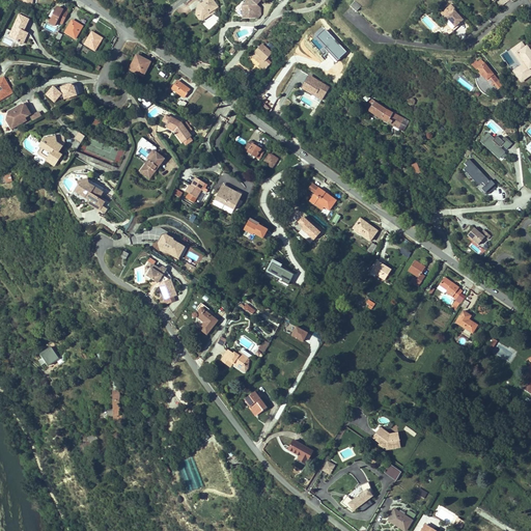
[(200,3),(197,5),(197,7),(199,9),(197,11),(196,15),(199,20),(203,21),(204,16),(207,12),(208,14),(212,15),(213,11),(214,10),(218,7),(213,0),(203,0),(203,1),(205,3),(203,5),(202,3),(200,3)]
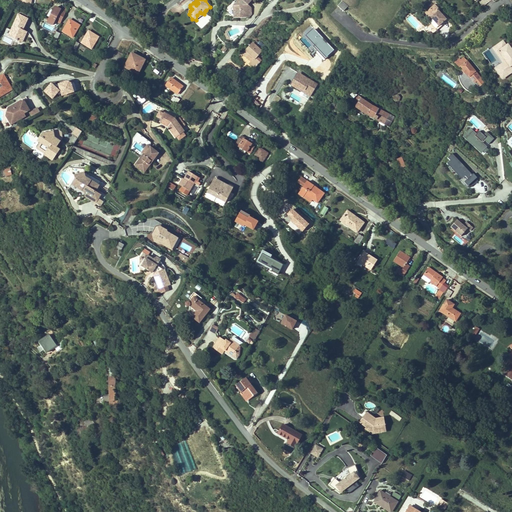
[(244,1),(244,0),(238,0),(236,3),(236,5),(234,5),(234,12),(236,11),(236,17),(249,17),(249,13),(251,13),(251,7),(245,7),(246,5),(247,3),(244,1)]
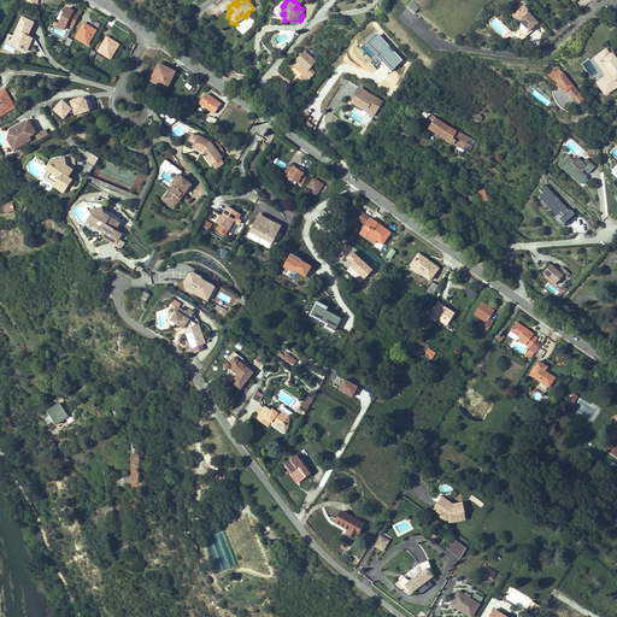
[(410,0),(411,3),(407,7),(415,13),(418,9),(419,9),(423,10),(425,9),(427,9),(428,7),(430,6),(433,4),(433,3),(433,0),(410,0)]
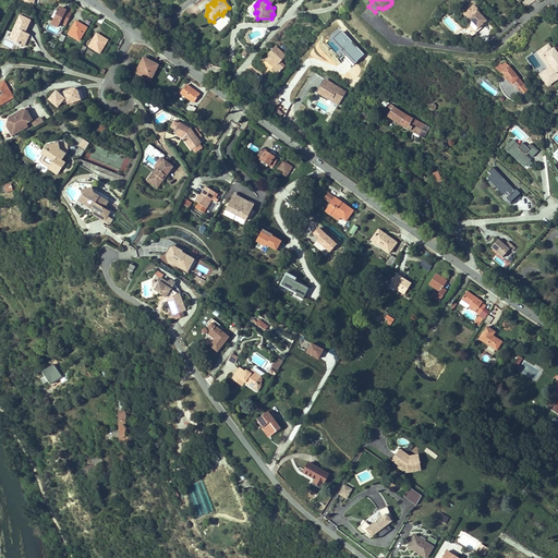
[(469,32),(465,35),(469,39),(480,29),(478,28),(486,21),(476,10),(477,9),(474,4),(469,9),(471,11),(471,15),(469,17),(472,21),(469,24),(470,25),(466,28),(469,32)]
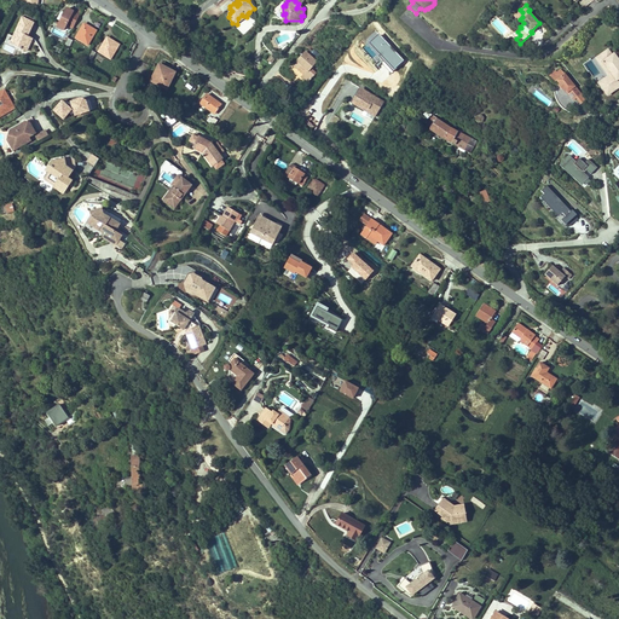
[(67,25),(73,29),(80,15),(68,9),(58,27),(64,30),(67,25)]
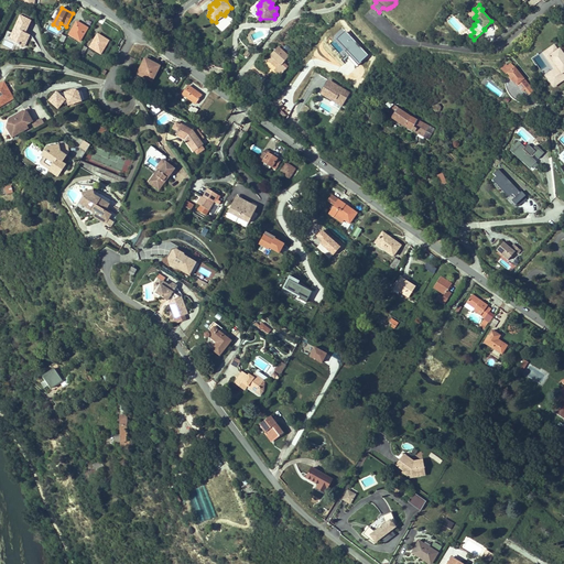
[(12,33),(10,40),(24,46),(30,35),(25,33),(32,21),(21,17),(12,33)]
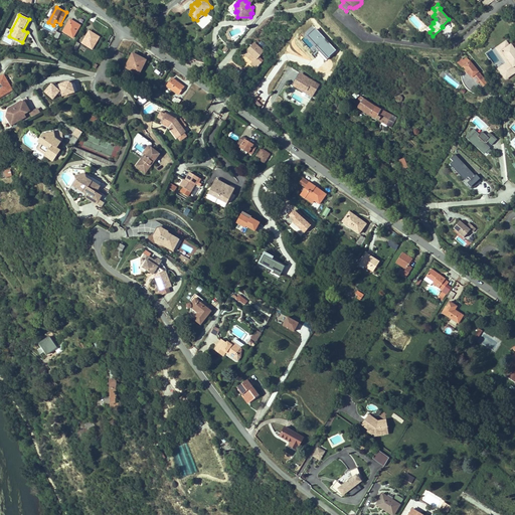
[(63,31),(73,37),(80,25),(72,21),(71,24),(69,23),(67,27),(66,26),(63,31)]
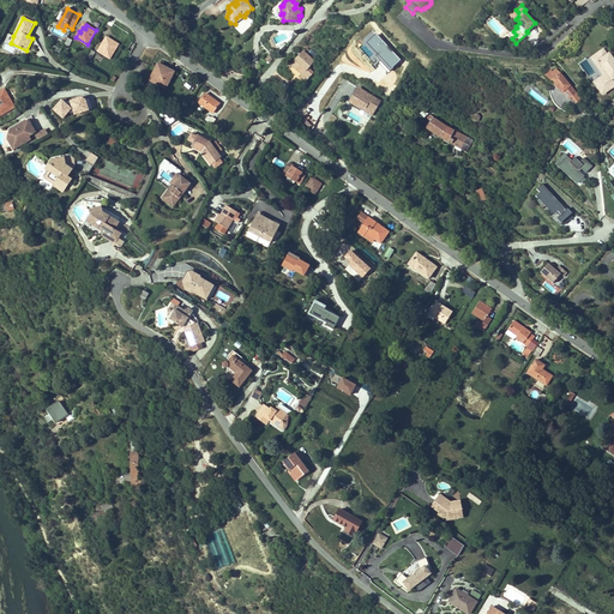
[(110,59),(119,44),(109,38),(107,42),(106,41),(103,46),(102,46),(98,52),(110,59)]
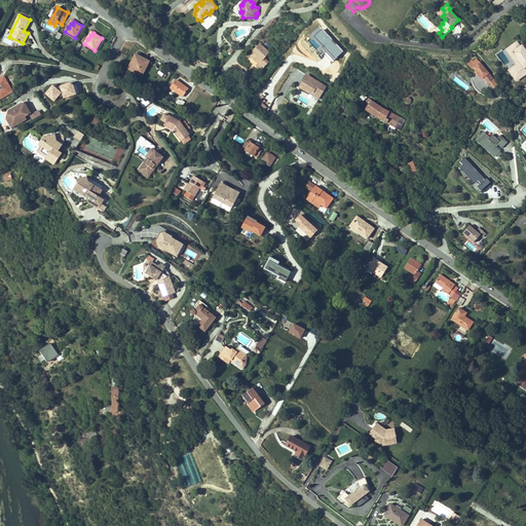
[(525,64),(525,63),(525,59),(525,58),(525,45),(523,48),(522,46),(520,47),(517,42),(508,49),(511,54),(514,52),(518,59),(515,61),(518,65),(510,71),(517,80),(525,73),(525,64)]
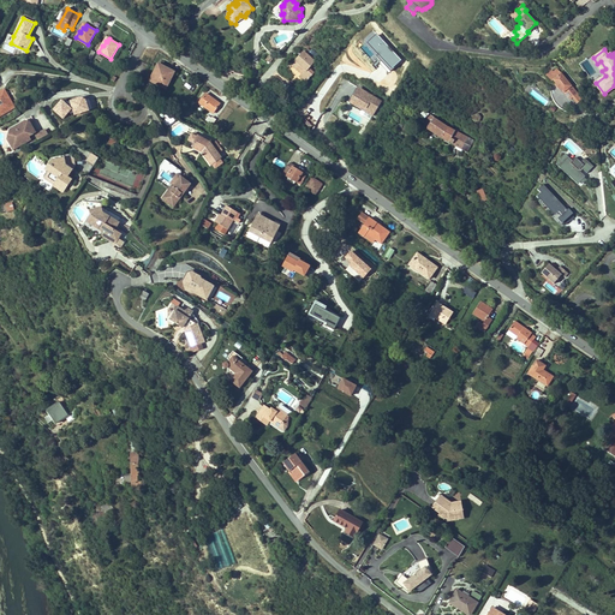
[(315,63),(303,52),(294,61),(297,64),(293,67),(300,73),(300,72),(303,73),(302,75),(299,77),(306,83),(314,73),(309,69),(315,63)]
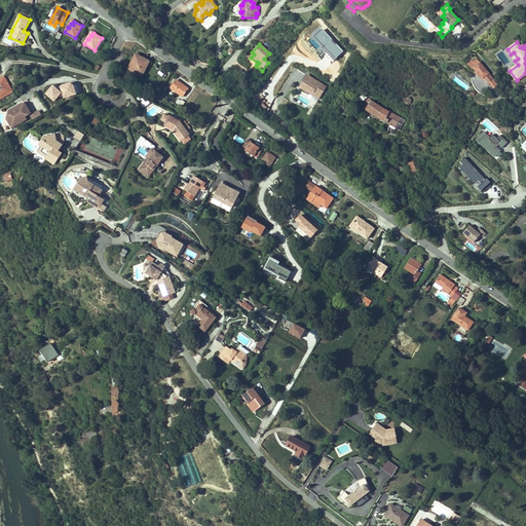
[(128,69),(142,76),(149,62),(136,54),(128,69)]
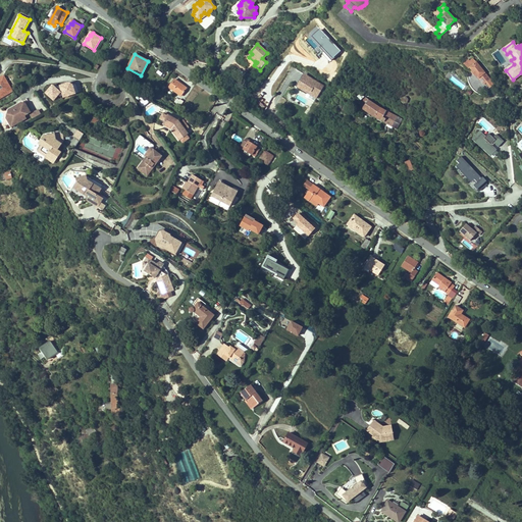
[(494,85),(473,58),(470,61),(467,64),(469,67),(472,71),(475,74),(478,79),(479,77),(484,85),(486,83),(490,88),(494,85)]
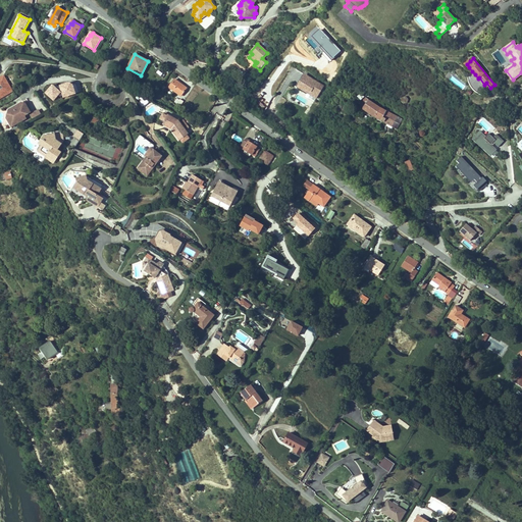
[(0,98),(12,91),(4,76),(0,77),(0,98)]
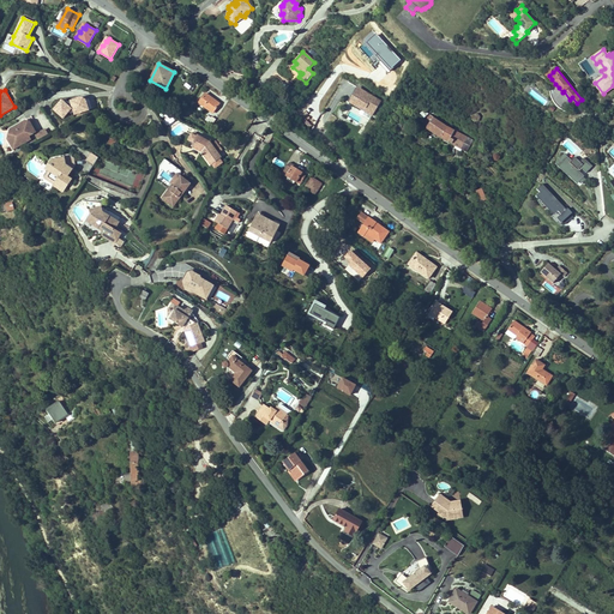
[(369,118),(380,101),(361,90),(359,94),(357,96),(353,94),(349,101),(360,108),(359,110),(369,118)]
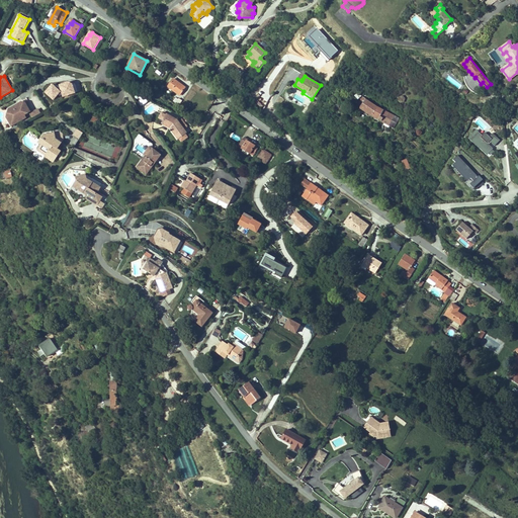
[(179,95),(184,88),(177,83),(178,82),(173,79),(168,87),(179,95)]
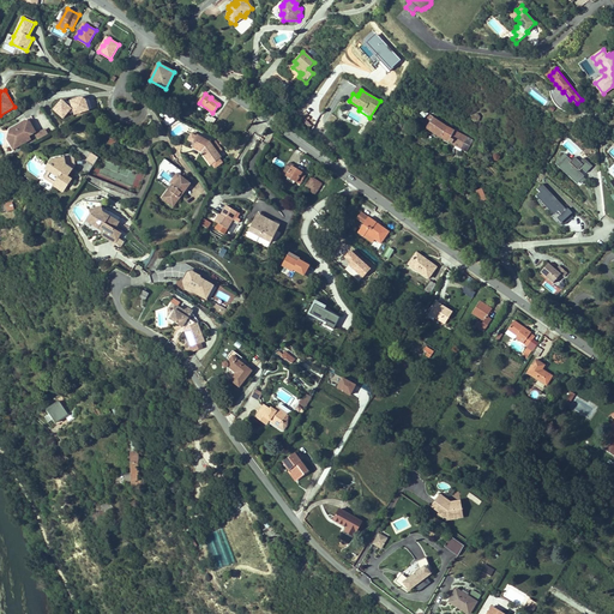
[(360,108),(349,101),(347,104),(359,110),(360,108)]
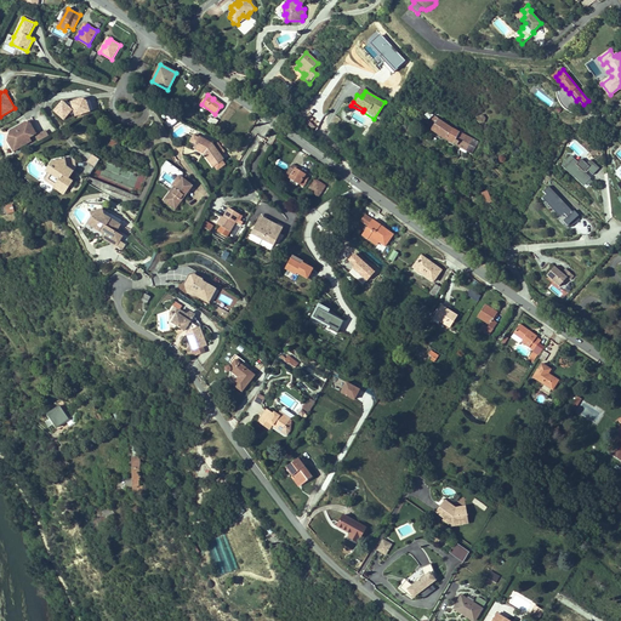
[(26,124),(27,125),(21,130),(18,136),(15,137),(21,148),(38,137),(36,134),(43,130),(35,118),(27,123),(26,124)]
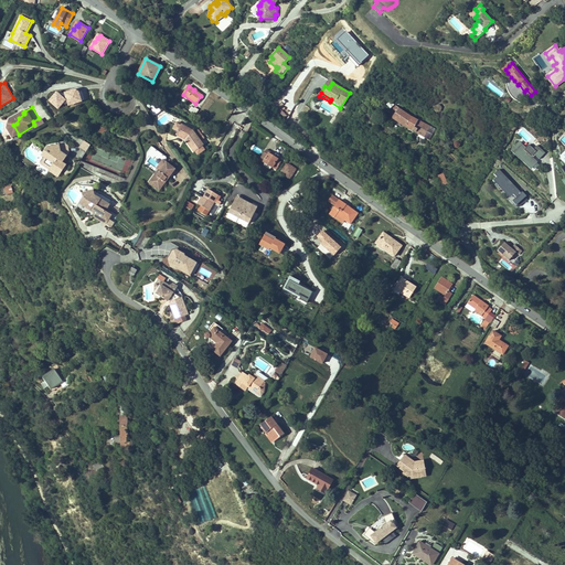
[(411,116),(398,108),(397,109),(396,109),(395,110),(396,112),(392,118),(405,127),(411,116)]
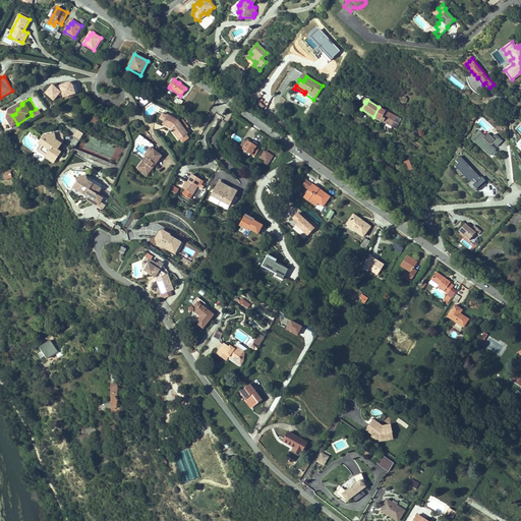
[(17,109),(22,105),(21,104),(22,103),(14,107),(10,112),(12,115),(15,114),(17,109)]
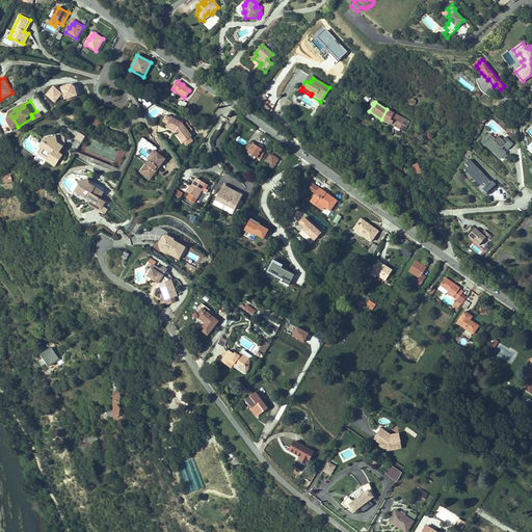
[(395,126),(399,116),(387,109),(381,120),(395,126)]
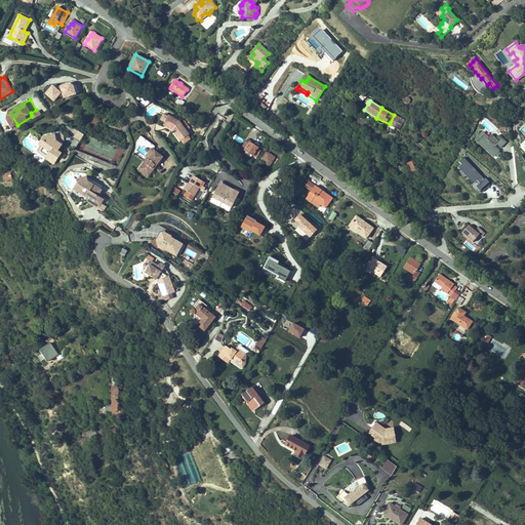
[(168,114),(164,122),(165,125),(170,128),(171,127),(172,128),(171,129),(180,140),(189,134),(179,121),(168,114)]
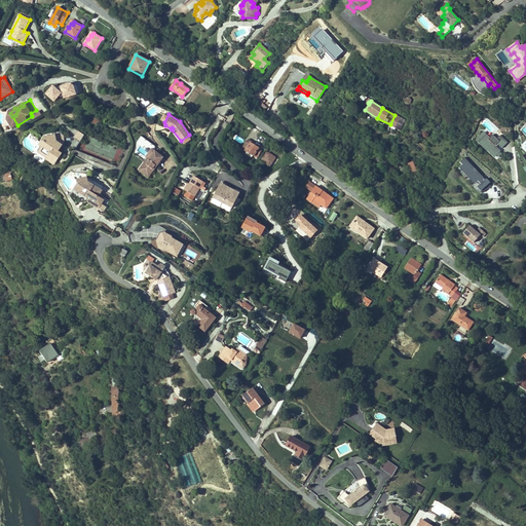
[(395,115),(390,124),(395,127),(400,117),(395,115)]
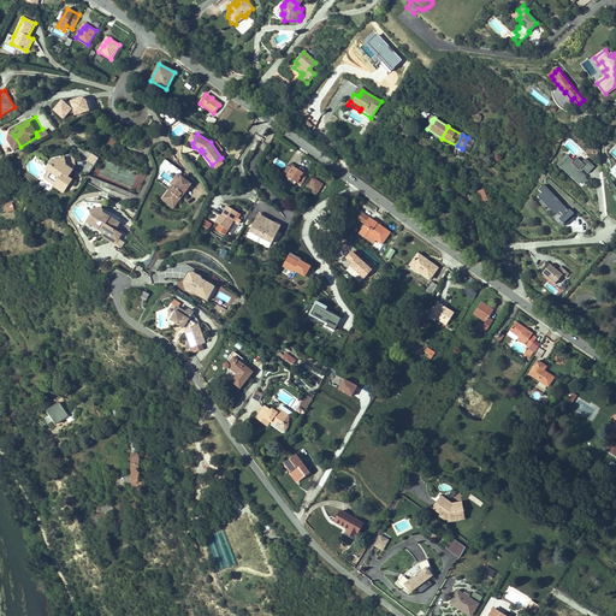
[(474,141),(468,137),(462,149),(468,152),(474,141)]
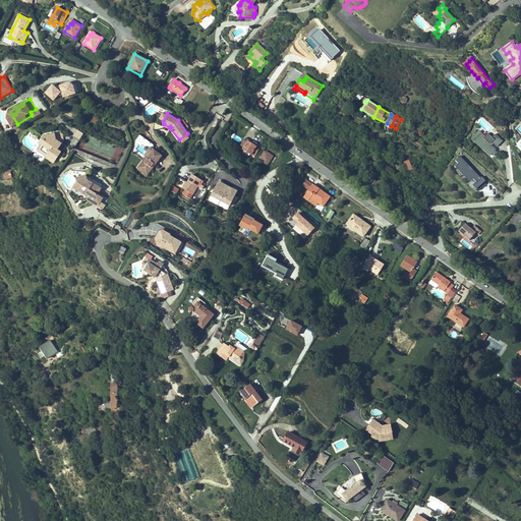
[(100,120),(94,118),(90,124),(95,126),(100,120)]
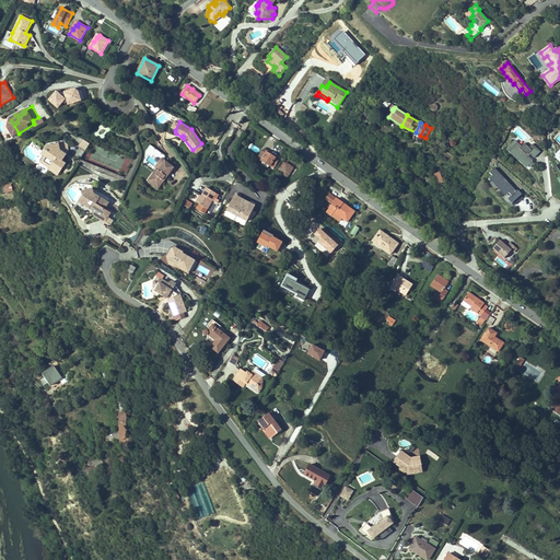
[(61,140),(59,143),(60,151),(66,154),(68,151),(68,144),(61,140)]
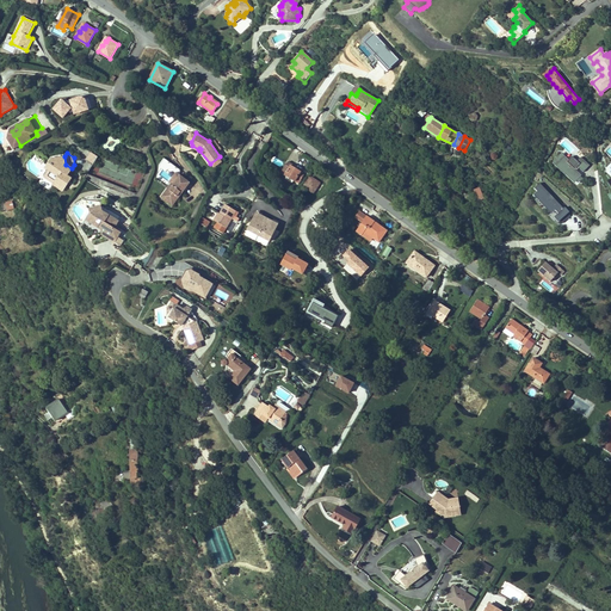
[(590,167),(581,159),(578,162),(572,158),(568,161),(561,155),(551,167),(574,186),(578,183),(580,184),(584,180),(581,178),(582,177),(575,171),(578,168),(584,174),(590,167)]
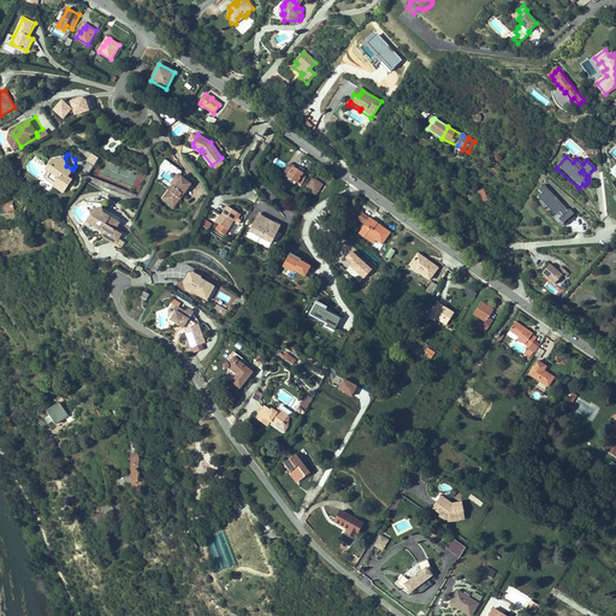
[(65,158),(53,160),(53,164),(48,171),(49,172),(46,178),(54,185),(53,187),(63,193),(69,184),(64,181),(67,177),(72,170),(66,166),(65,158)]
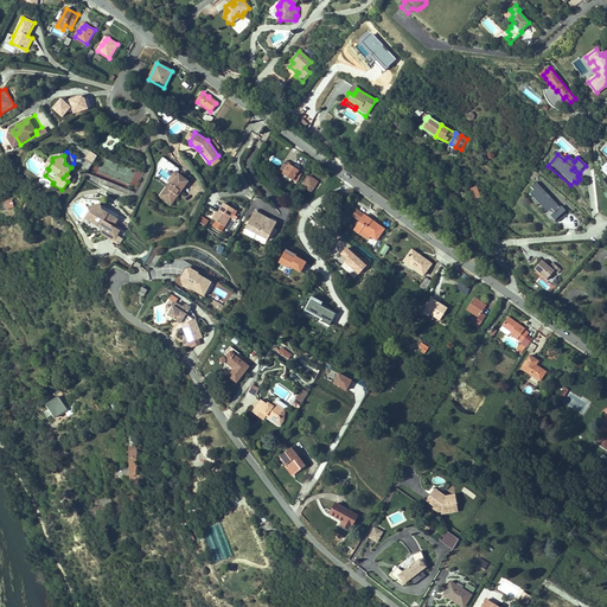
[(291,164),(286,161),(279,172),(296,183),(301,174),(298,172),(299,171),(294,167),(294,166),(293,165),(292,166),(289,165),(291,164)]
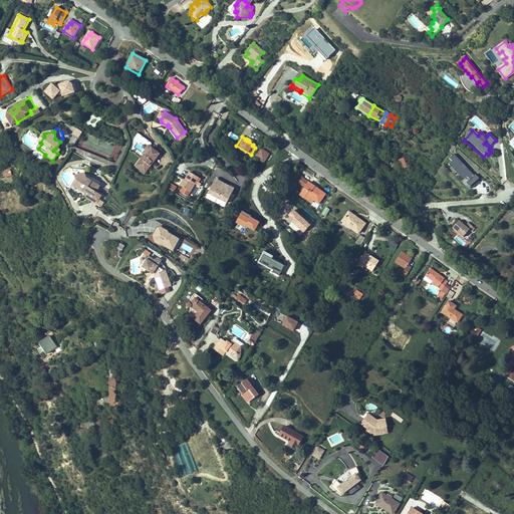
[(161,154),(152,147),(145,156),(144,155),(141,158),(143,160),(139,165),(141,167),(141,170),(145,173),(151,166),(150,165),(152,161),(154,163),(161,154)]
